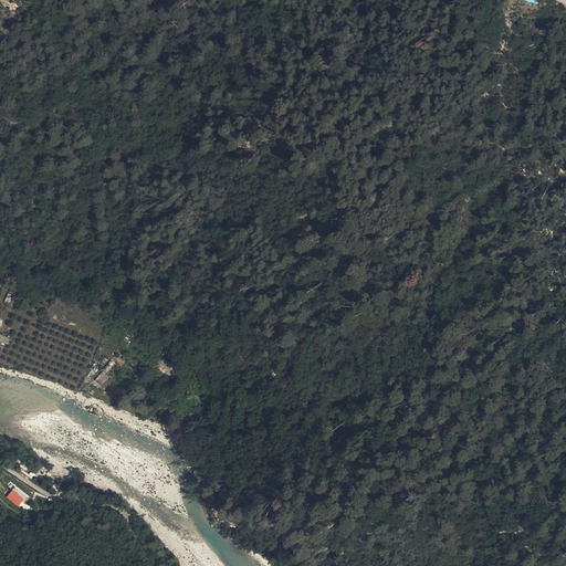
[(9,304),(13,293),(9,291),(4,302),(9,304)]
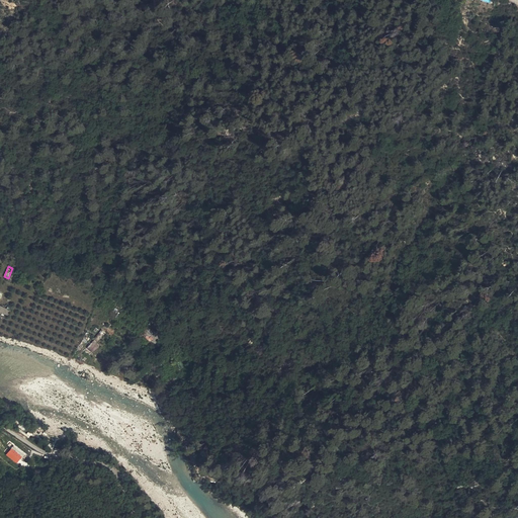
[(11,311),(0,307),(0,313),(9,317),(11,311)]
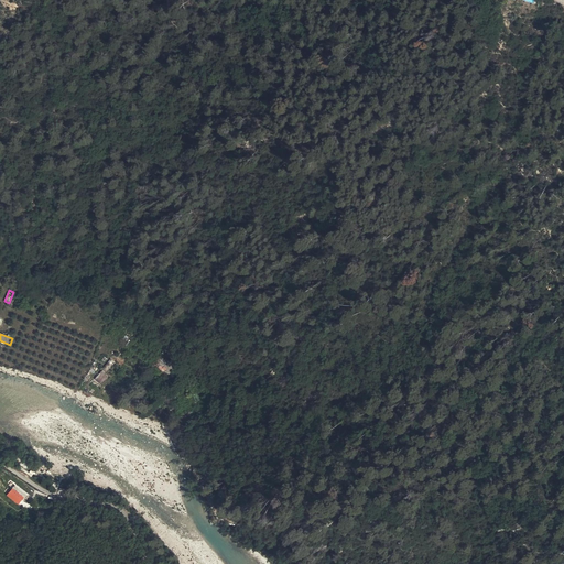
[(115,362),(110,359),(102,369),(107,372),(115,362)]
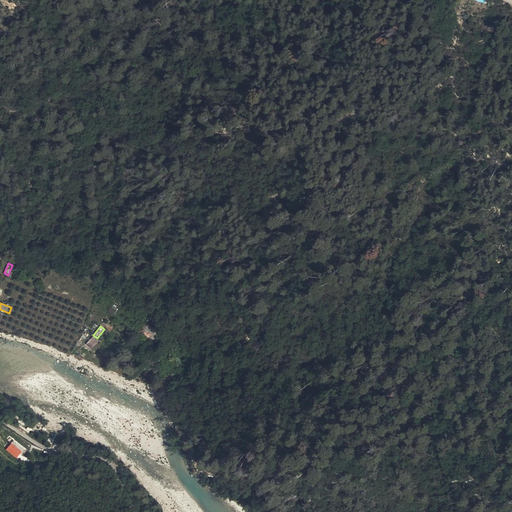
[(98,343),(93,338),(87,344),(92,349),(98,343)]
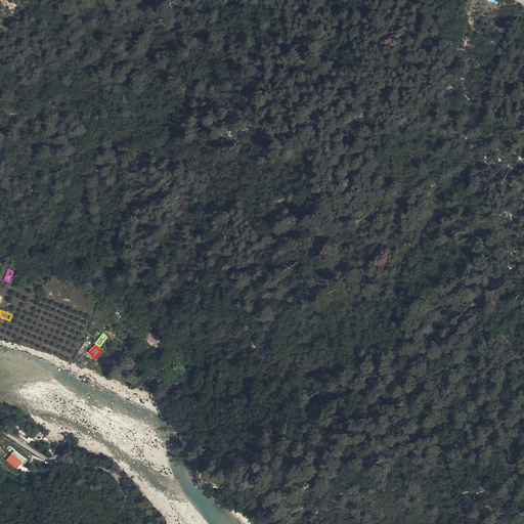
[(469,362),(476,366),(479,361),(472,357),(469,362)]
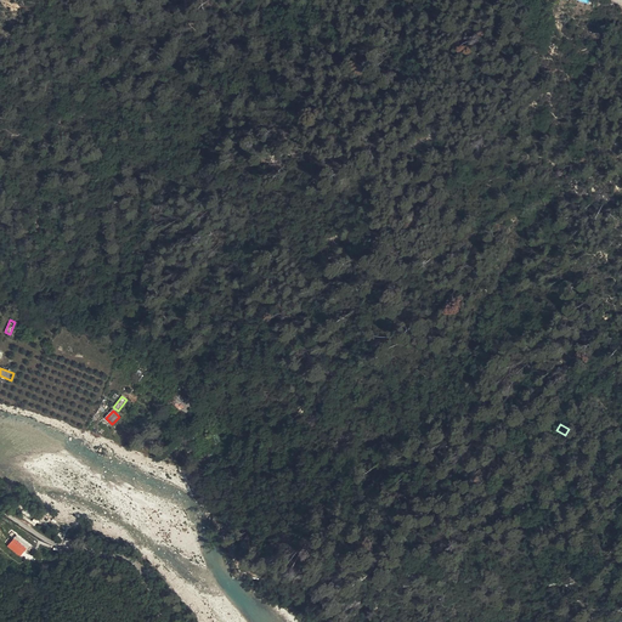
[(24,549),(27,550),(32,546),(12,530),(9,536),(12,539),(24,549)]
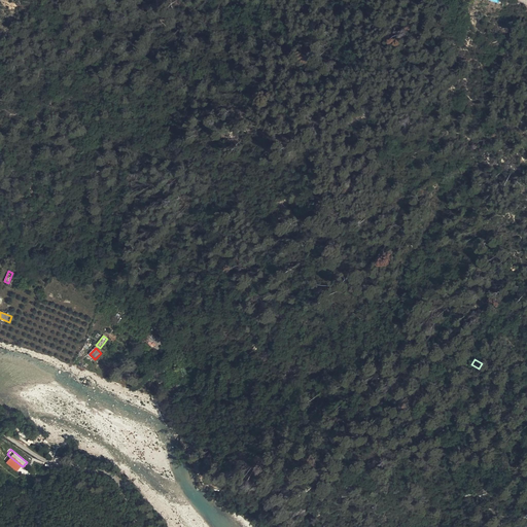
[(18,470),(21,465),(10,457),(7,462),(18,470)]
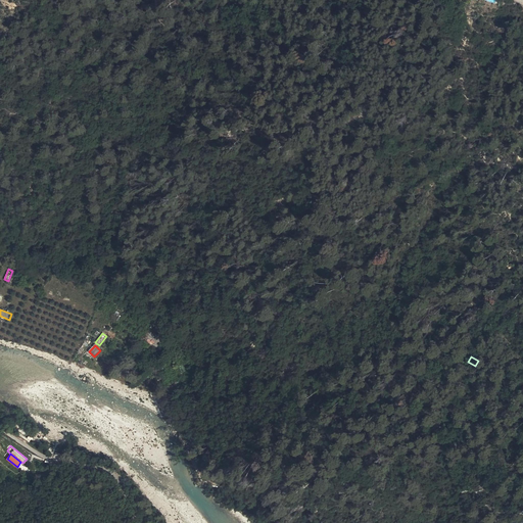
[(511,489),(520,491),(521,484),(512,482),(511,489)]
